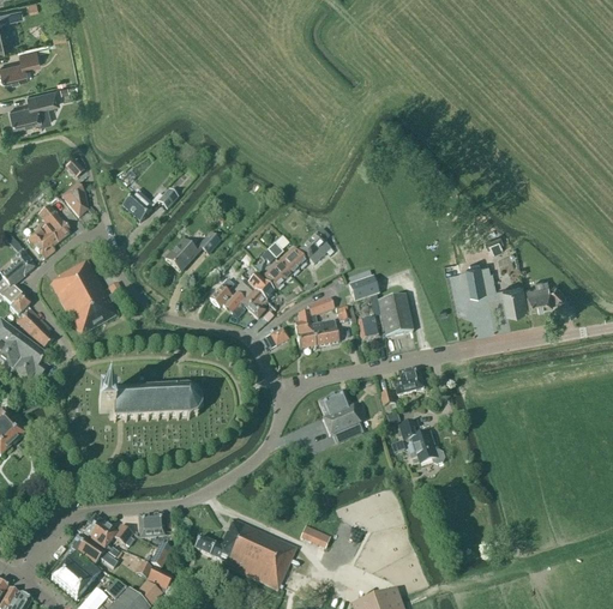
[(0,44),(13,42),(7,18),(23,14),(20,6),(0,10),(0,13),(1,18),(0,18),(0,44)]
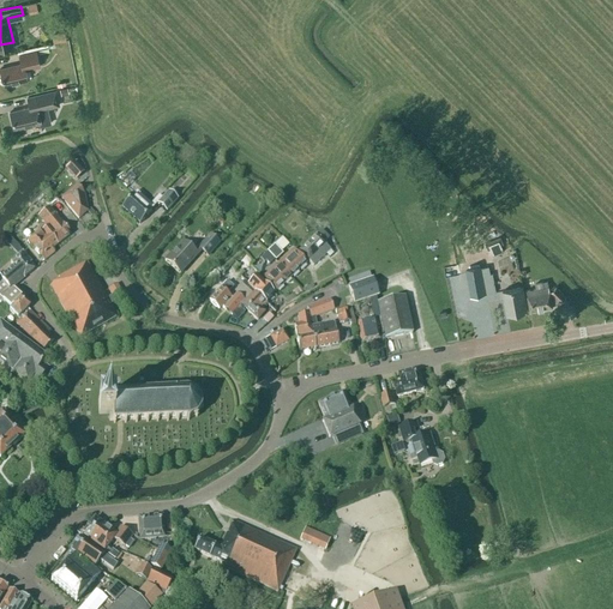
[(0,65),(4,82),(28,76),(25,66),(41,62),(37,48),(20,52),(22,60),(0,65)]
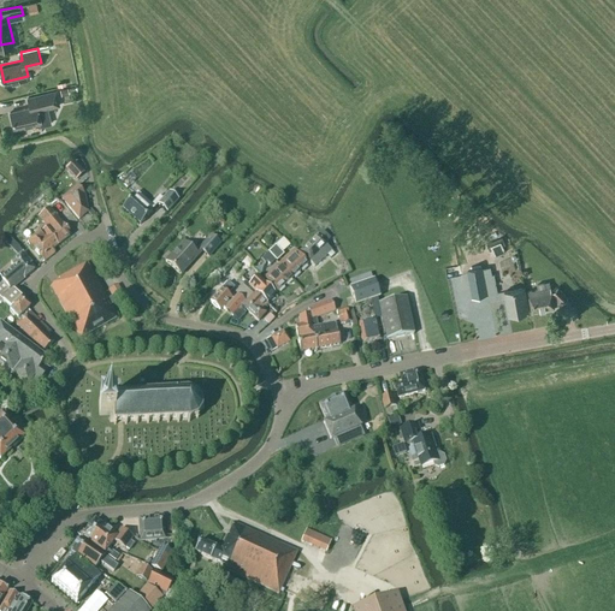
[(30,104),(11,108),(15,126),(41,119),(43,128),(42,122),(52,119),(48,105),(60,101),(57,88),(28,94),(30,104)]
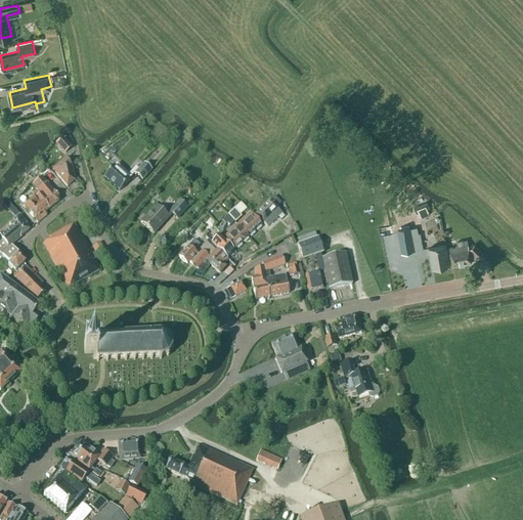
[(64,134),(57,140),(61,145),(63,143),(68,148),(73,143),(64,134)]
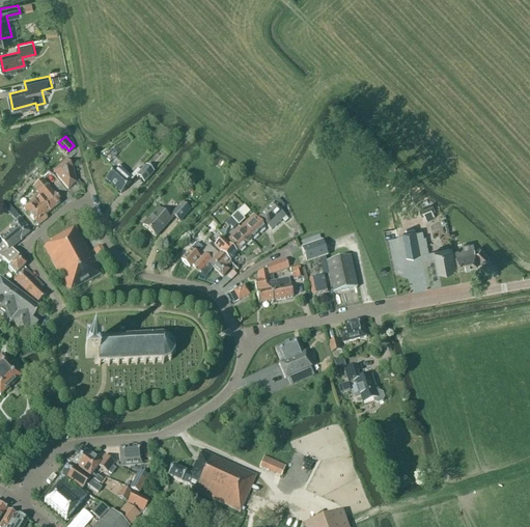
[(66,158),(54,168),(68,186),(77,179),(74,166),(66,158)]
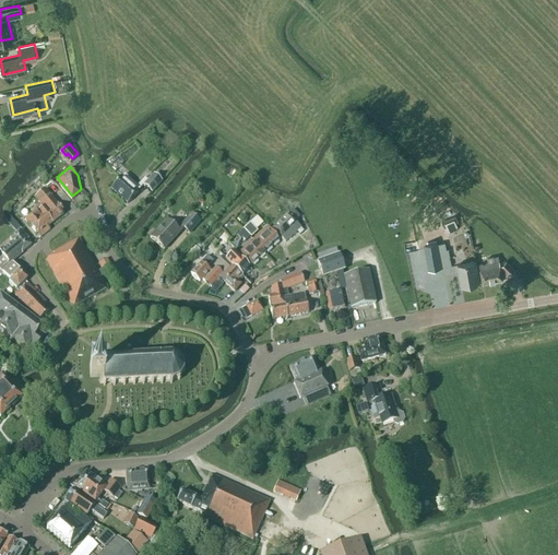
[(122,174),(113,186),(128,200),(139,188),(141,186),(144,182),(152,189),(153,189),(163,178),(154,170),(149,177),(147,177),(145,175),(138,182),(126,172),(122,174)]
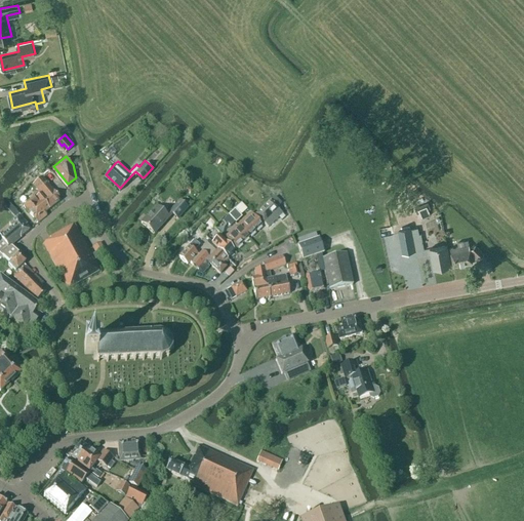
[(43,174),(33,183),(37,187),(34,190),(33,191),(35,194),(25,203),(38,219),(47,212),(45,210),(62,197),(43,174)]
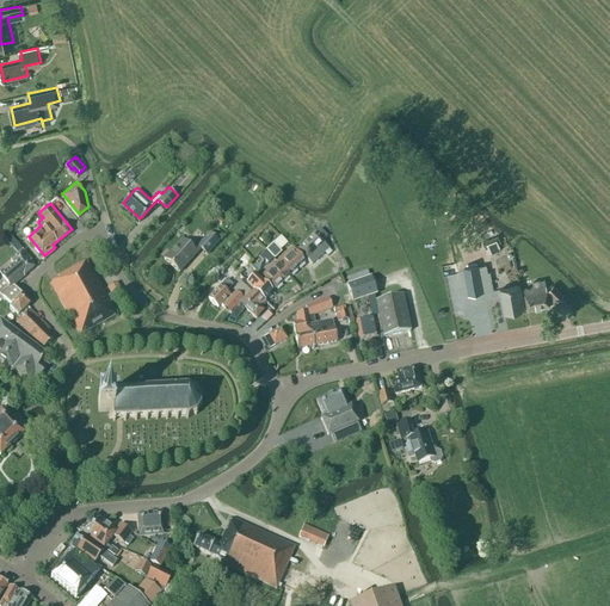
[(315,230),(299,246),(308,257),(313,261),(330,245),(325,240),(324,237),(328,233),(321,226),(315,230)]
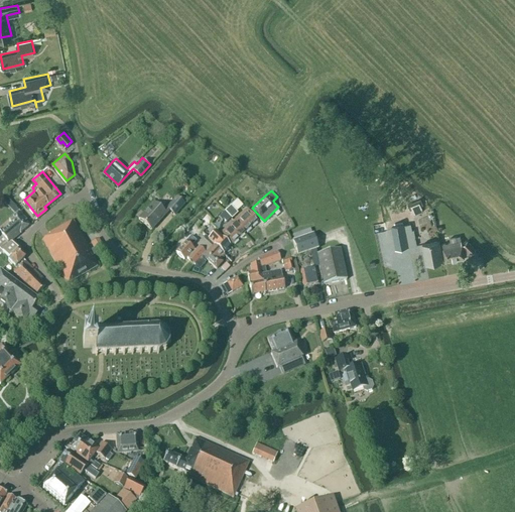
[(6,192),(2,196),(7,202),(11,199),(6,192)]
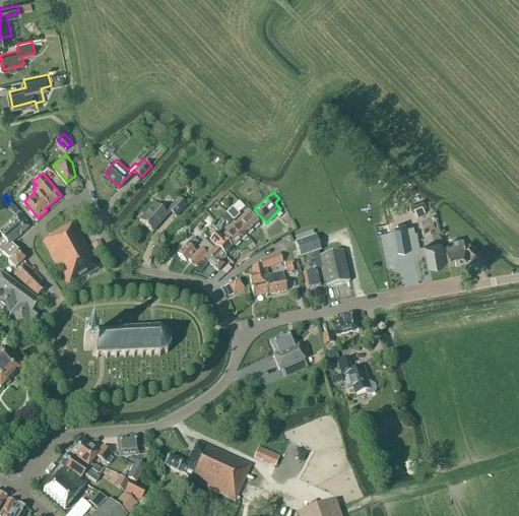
[(171,208),(177,213),(186,203),(179,196),(170,206),(168,205),(164,209),(155,202),(147,212),(146,211),(140,217),(153,229),(171,208)]
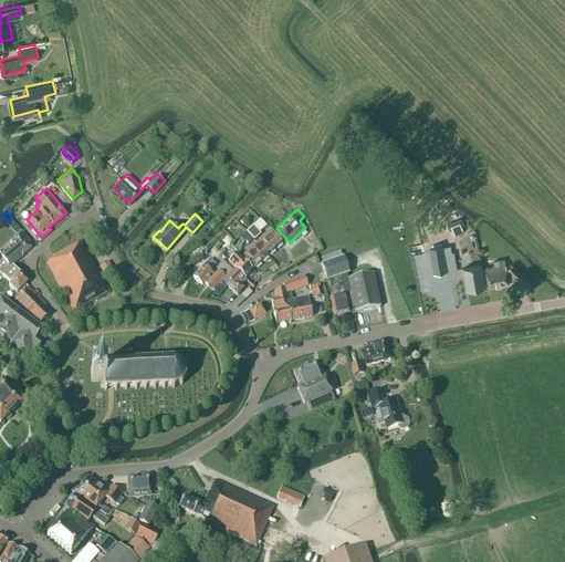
[(461,218),(451,222),(453,227),(456,232),(466,228),(463,222),(461,218)]
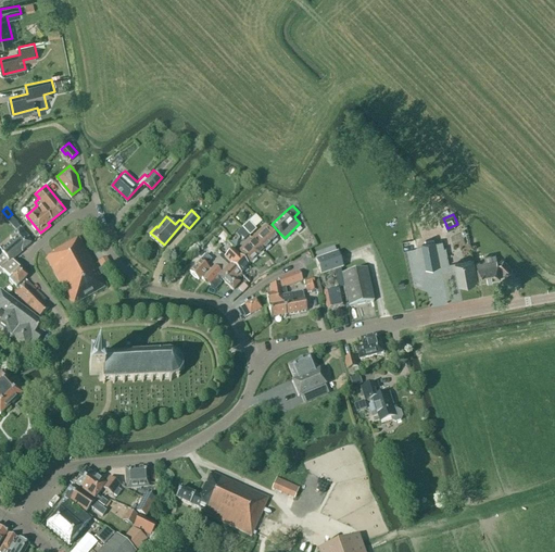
[(256,227),(249,218),(243,225),(250,231),(250,233),(256,227)]
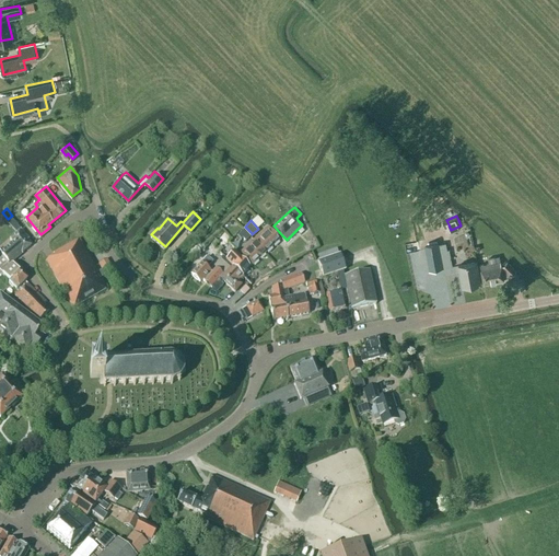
[(268,224),(255,236),(267,250),(280,236),(268,224)]
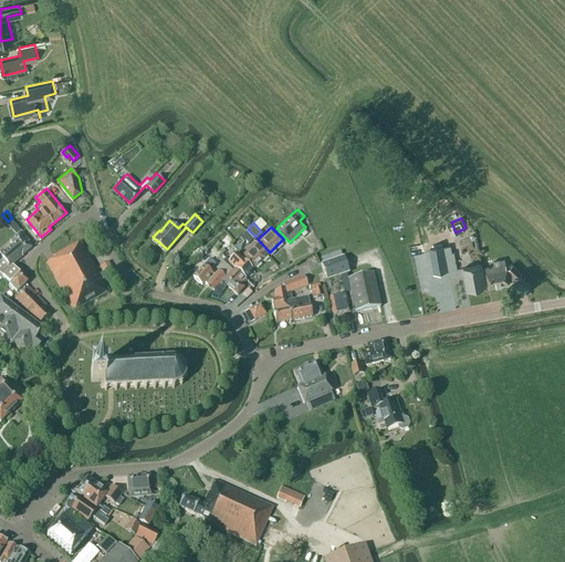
[(11,239),(13,242),(1,253),(10,263),(23,252),(32,245),(28,240),(30,238),(22,229),(11,239)]
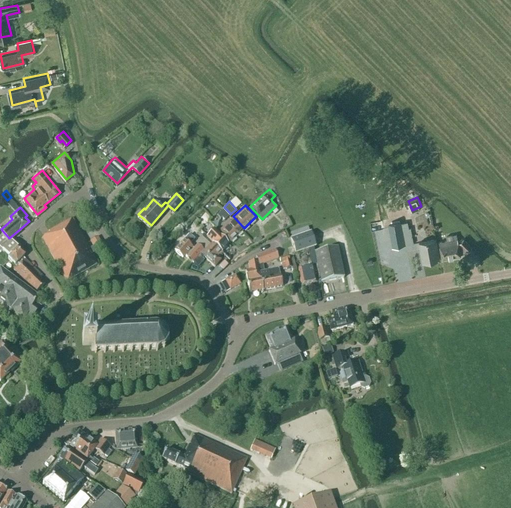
[(225,217),(230,213),(224,207),(218,212),(221,216),(223,215),(225,217)]
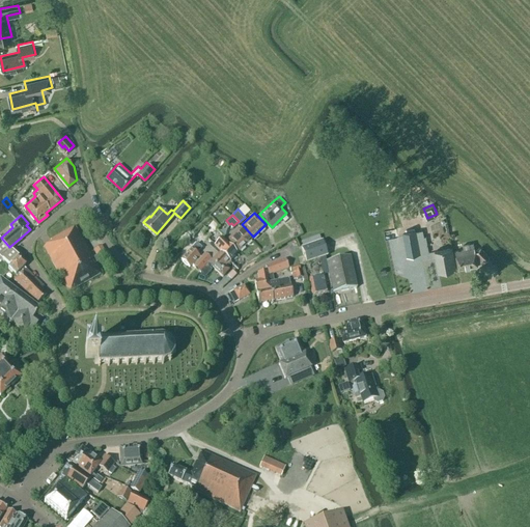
[(101,243),(94,247),(96,252),(93,254),(76,223),(52,237),(53,239),(45,244),(71,288),(103,271),(96,259),(107,253),(101,243)]
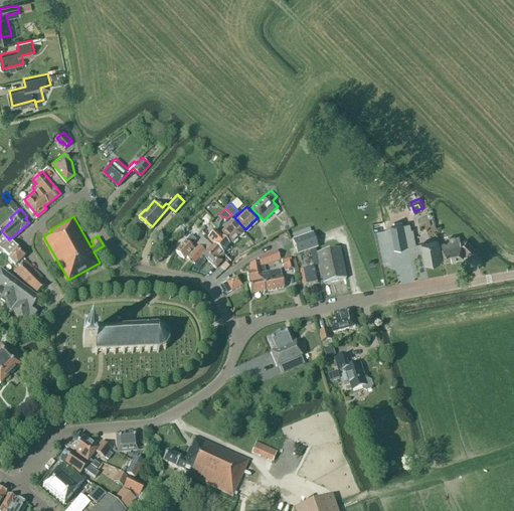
[(232,241),(245,229),(234,217),(221,229),(232,241)]
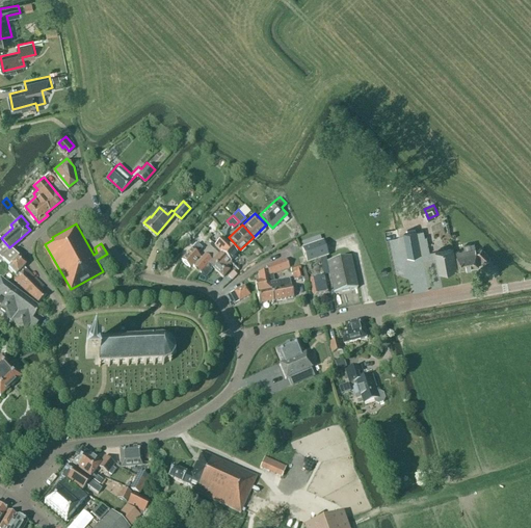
[(408,254),(422,252),(419,235),(425,234),(424,228),(418,229),(417,227),(404,230),(408,254)]
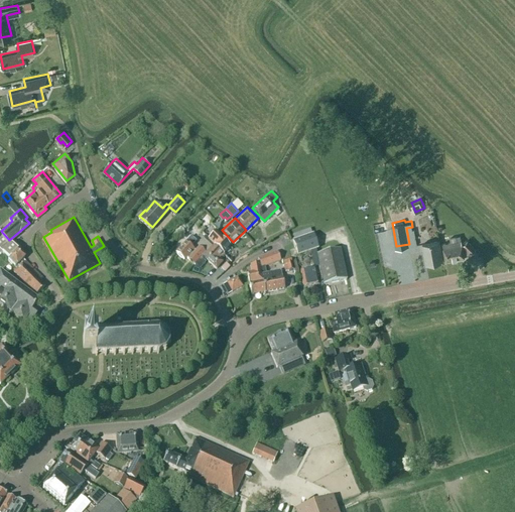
[(207,233),(204,236),(212,243),(213,244),(215,242),(224,251),(232,244),(215,227),(211,230),(214,232),(210,236),(207,233)]
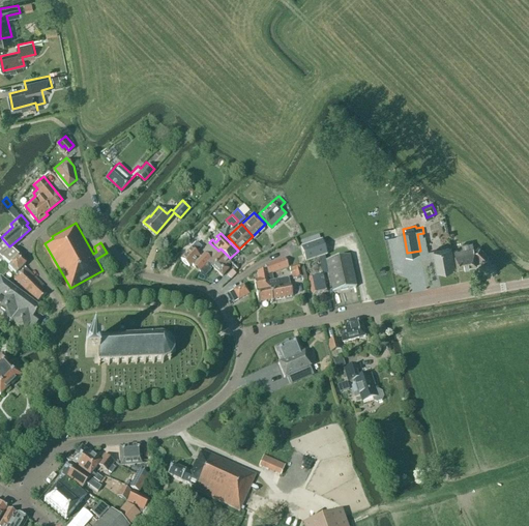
[(322,237),(301,245),(306,260),(328,253),(322,237)]
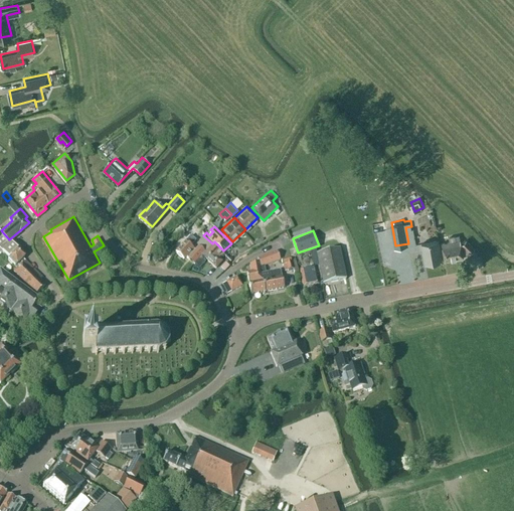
[(195,261),(211,242),(203,235),(197,241),(194,245),(191,243),(197,237),(191,232),(186,238),(176,248),(184,257),(187,253),(195,262),(195,261)]
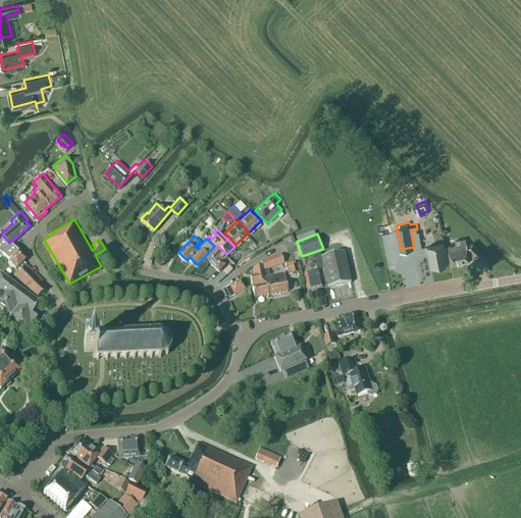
[(461,237),(455,238),(456,243),(449,244),(450,248),(452,261),(471,257),(481,248),(473,240),(472,239),(468,243),(467,241),(466,236),(461,237)]
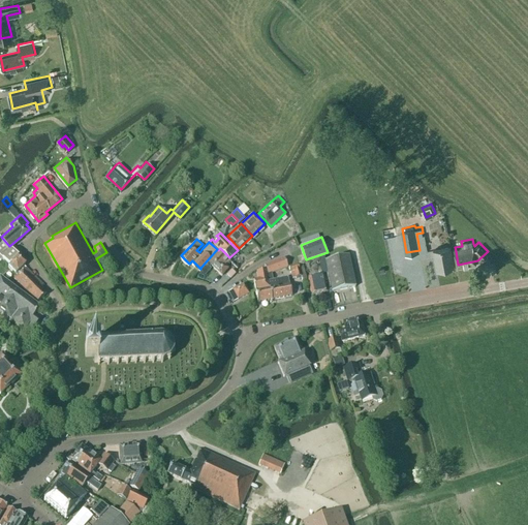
[(9,248),(3,240),(0,242),(0,252),(2,255),(9,248)]
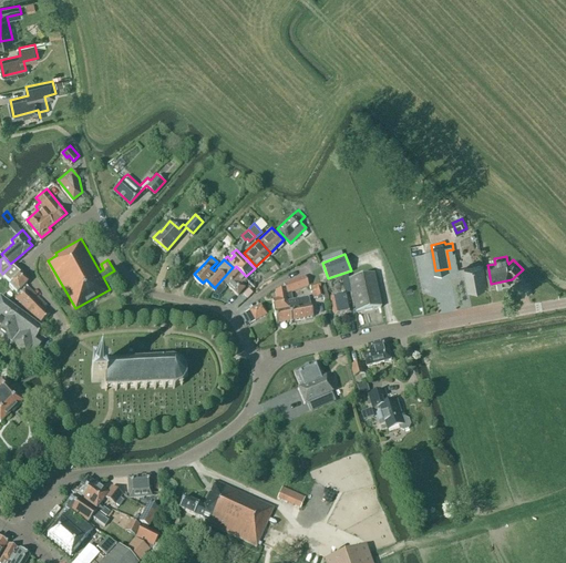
[(465,265),(470,287),(487,284),(483,262),(465,265)]
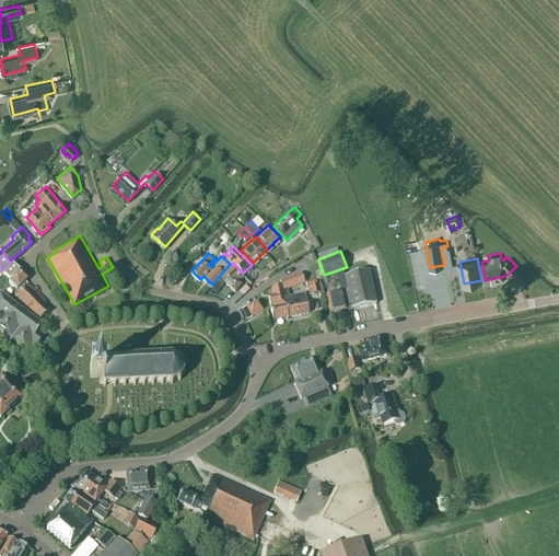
[(13,262),(12,261),(10,263),(2,270),(10,278),(9,279),(16,287),(27,276),(21,268),(22,266),(16,262),(13,262)]
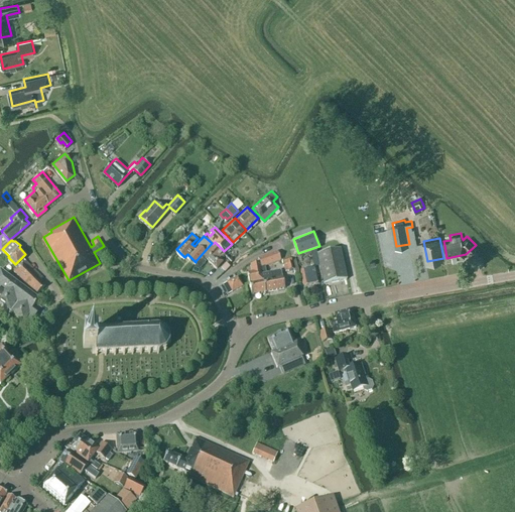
[(224,251),(215,242),(213,244),(212,243),(196,261),(201,265),(207,259),(205,258),(207,256),(217,266),(224,259),(221,256),(226,252),(224,251)]
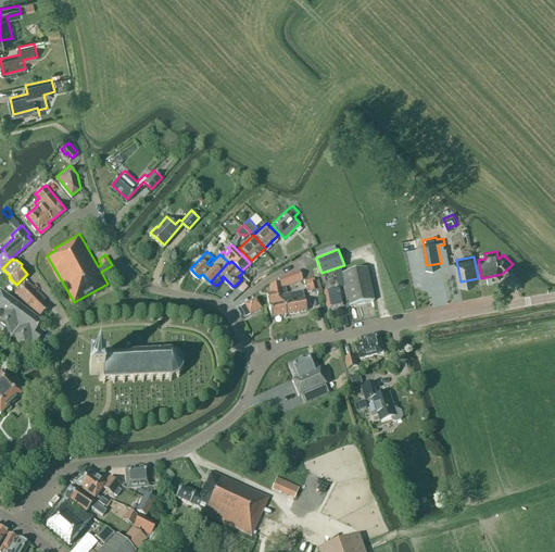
[(345,285),(350,303),(375,298),(367,265),(342,271),(345,285)]
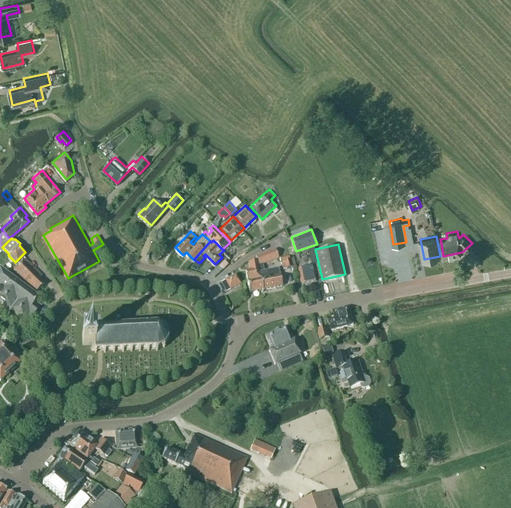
[(257,254),(258,258),(259,263),(279,256),(276,247),(257,254)]
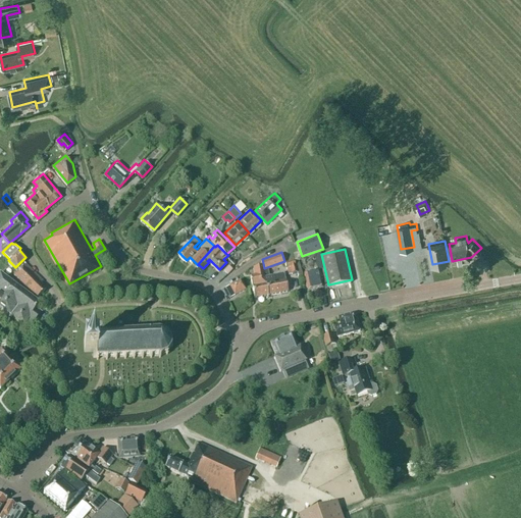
[(285,260),(289,271),(298,269),(295,258),(285,260)]
